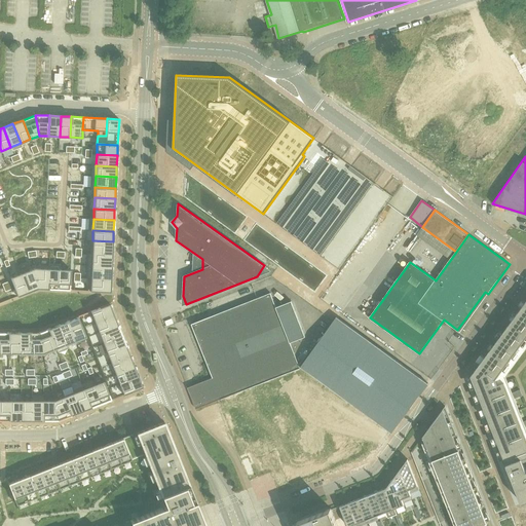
[(92,240),(91,253),(112,254),(113,241),(92,240)]
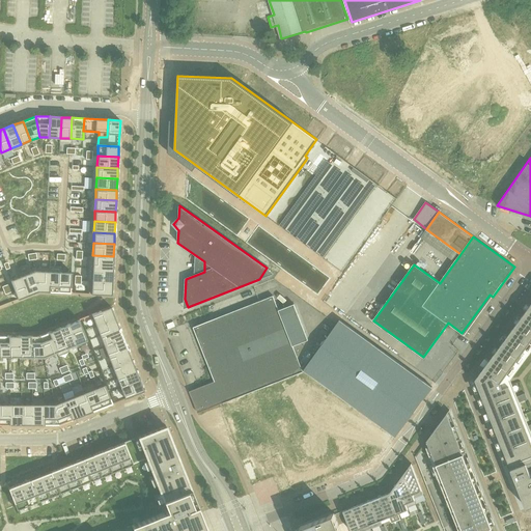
[(92,255),(92,268),(113,269),(113,256),(92,255)]
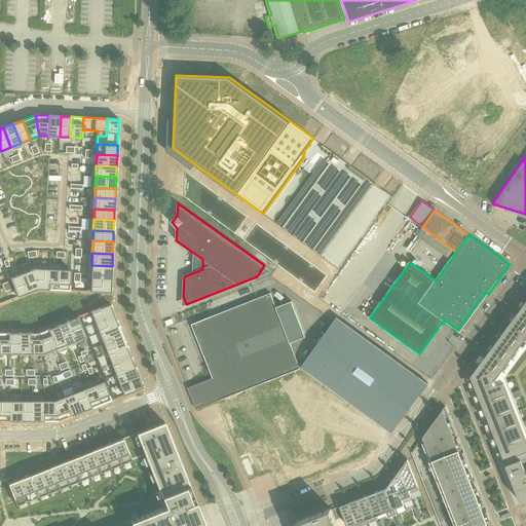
[(91,265),(90,277),(111,278),(112,266),(91,265)]
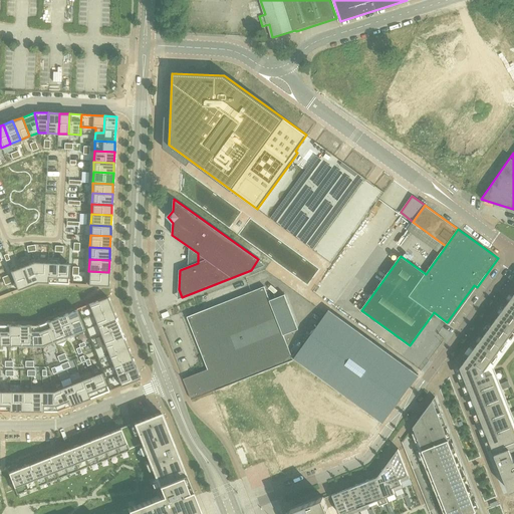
[(33,262),(20,267),(27,286),(36,282),(33,262)]
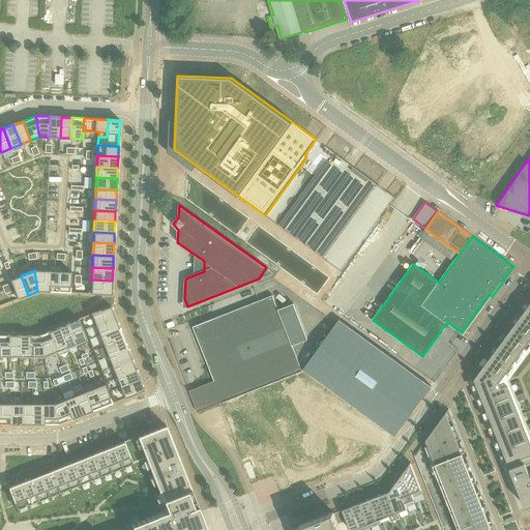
[(50,270),(34,270),(37,291),(49,291),(50,270)]
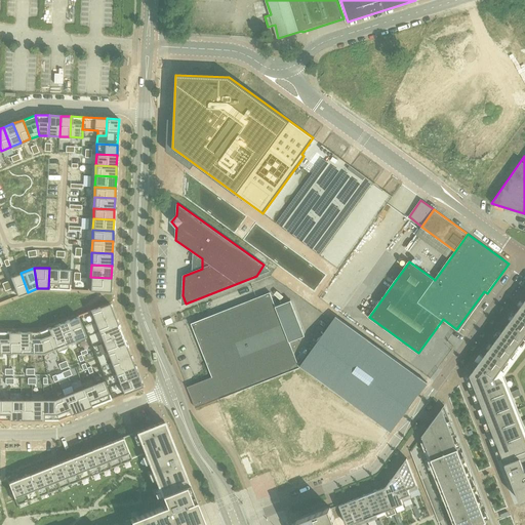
[(49,268),(48,288),(58,289),(59,269),(49,268)]
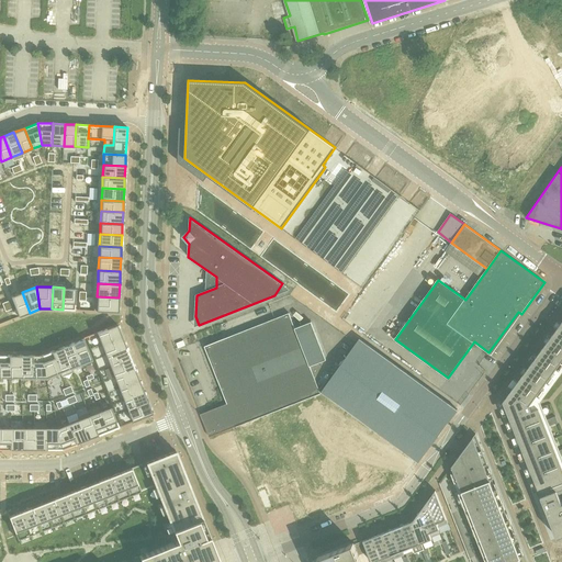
[(64,288),(63,310),(75,310),(76,288),(64,288)]
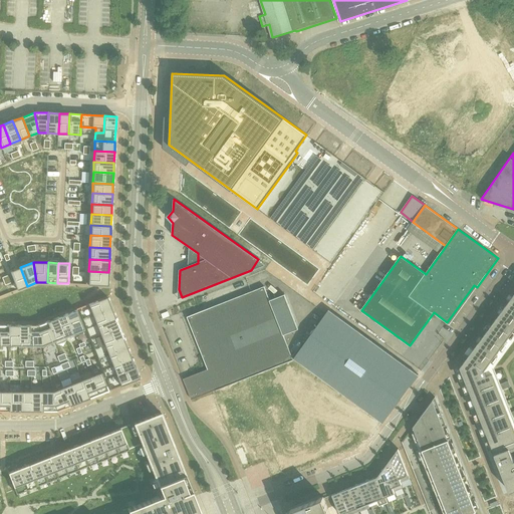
[(20,267),(9,271),(17,290),(27,286),(20,267)]
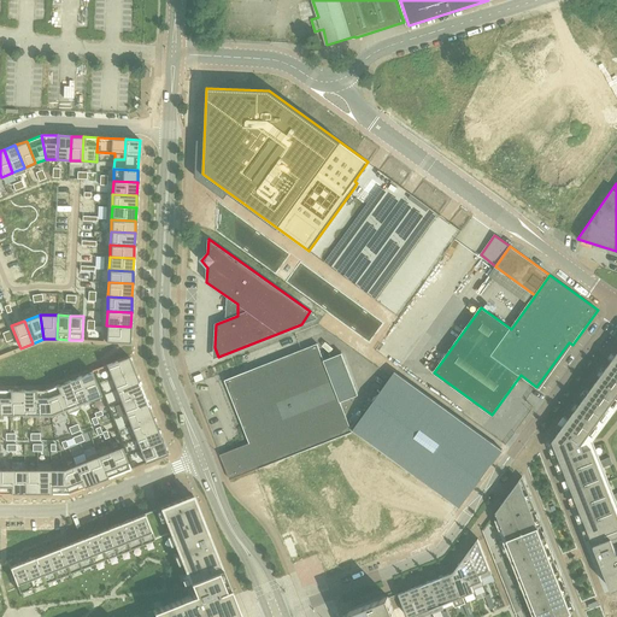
[(106,325),(106,341),(129,342),(130,327),(106,325)]
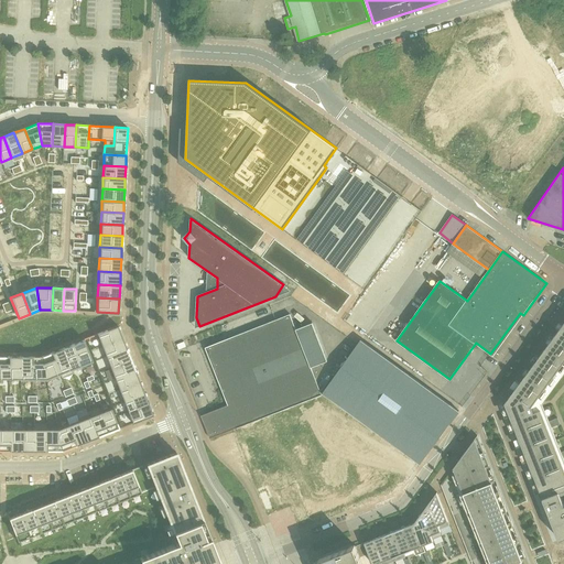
[(313,323),(296,329),(291,314),(208,347),(231,404),(203,415),(212,437),(234,429),(322,393),(312,368),(328,361),(313,323)]
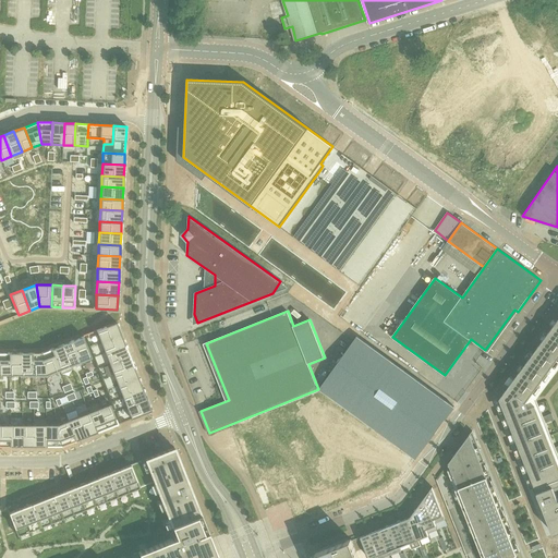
[(557,319),(500,399),(507,417),(529,409),(528,408),(525,402),(552,366),(557,360),(557,358),(557,319)]
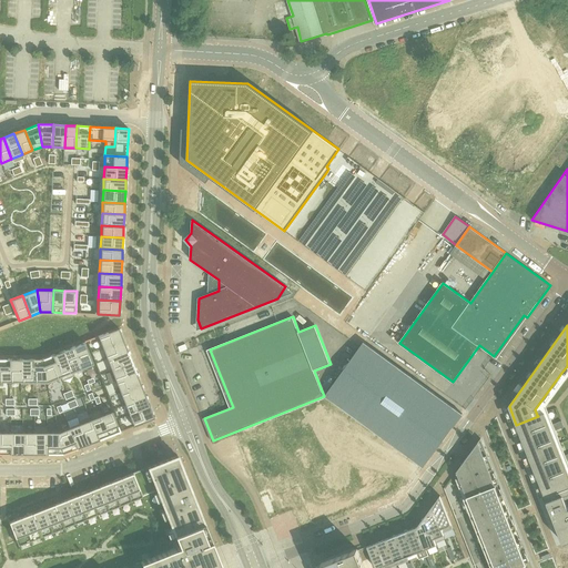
[(119,328),(98,337),(102,348),(123,341),(119,328)]
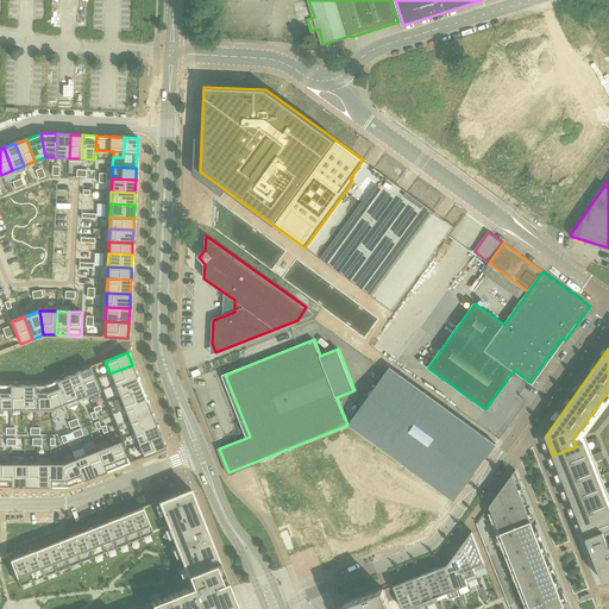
[(132,365),(110,374),(114,385),(137,376),(132,365)]
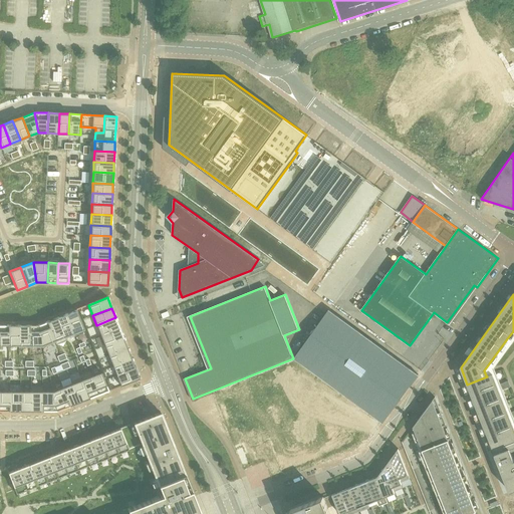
[(76,309),(66,313),(74,332),(84,328),(76,309)]
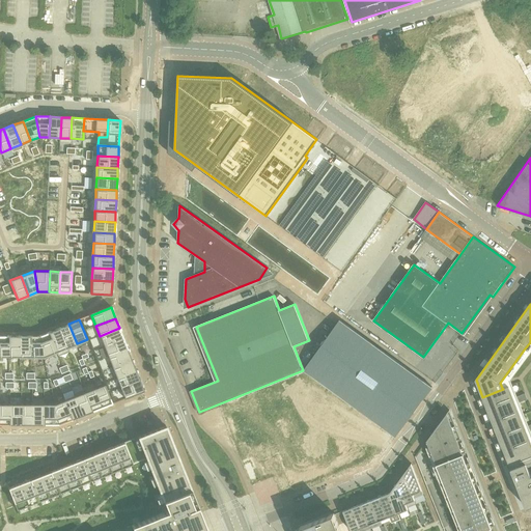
[(395,437),(434,388),(340,319),(305,370),(395,437)]
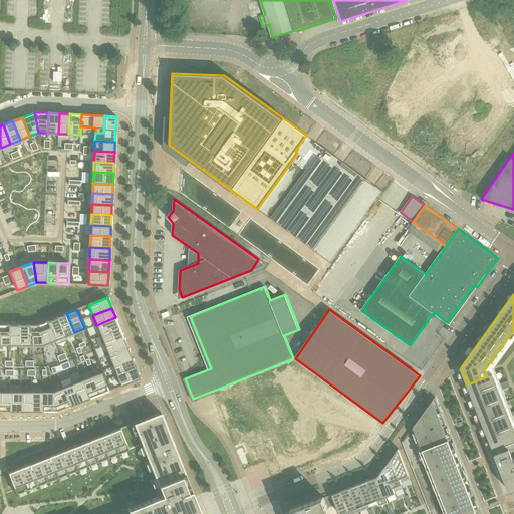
[(66,313),(57,317),(64,336),(74,332),(66,313)]
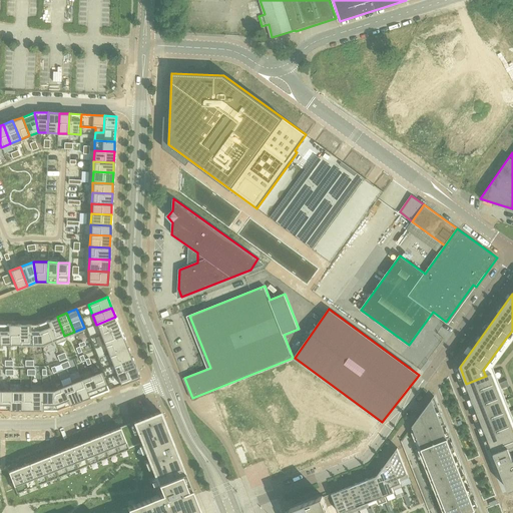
[(57,317),(47,321),(55,340),(64,336),(57,317)]
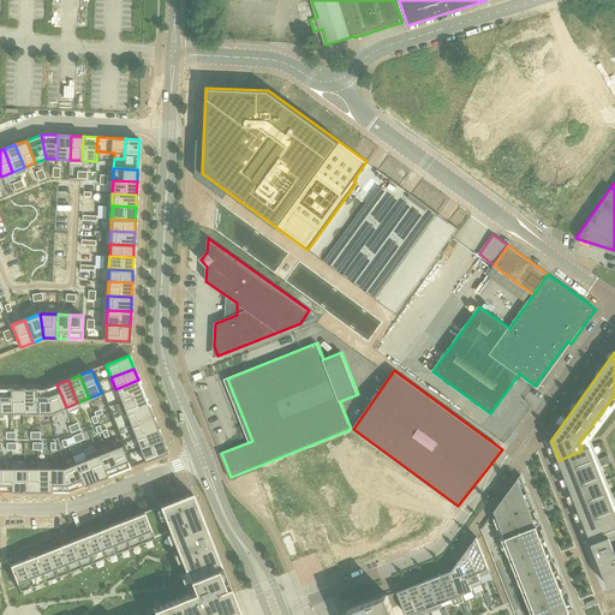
[(138,380),(115,389),(120,400),(142,392),(138,380)]
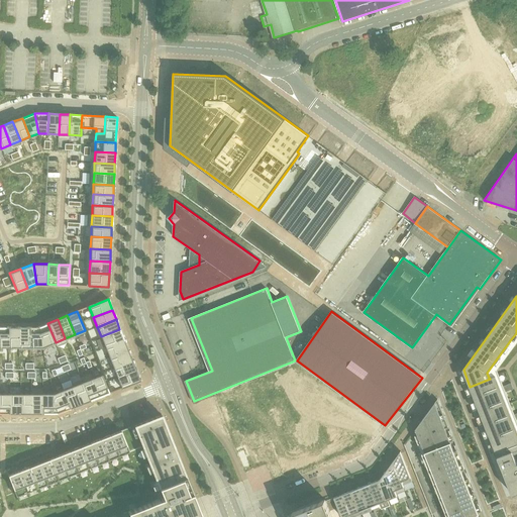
[(47,323),(38,327),(42,347),(56,342),(47,323)]
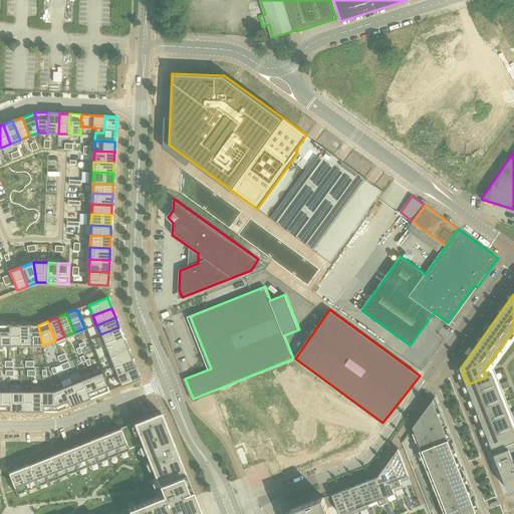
[(0,324),(0,344),(8,345),(8,325),(0,324)]
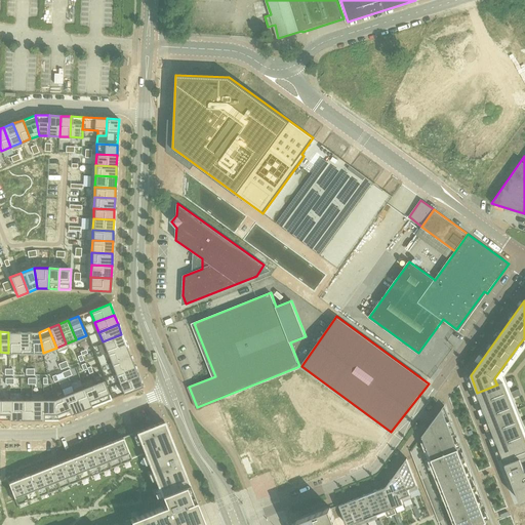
[(8,332),(8,353),(19,353),(19,332),(8,332)]
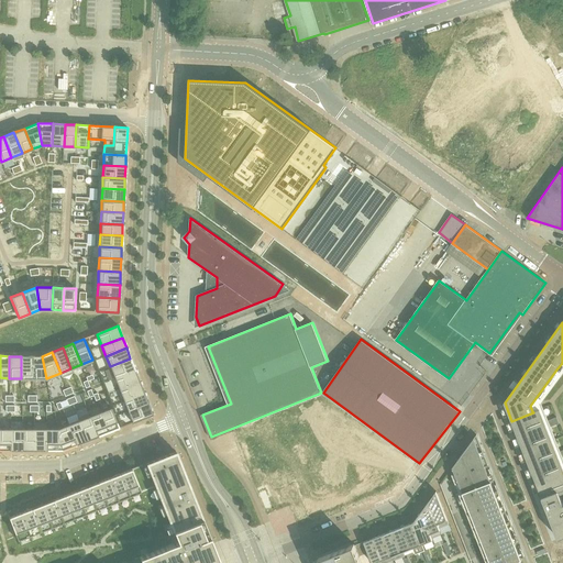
[(21,356),(21,378),(32,378),(32,356),(21,356)]
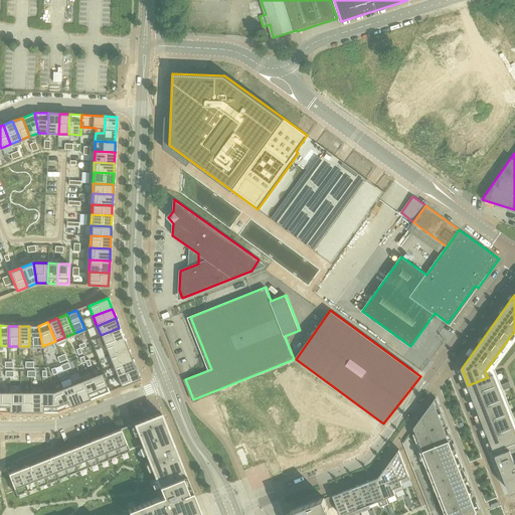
[(29,326),(29,346),(42,346),(38,326),(29,326)]
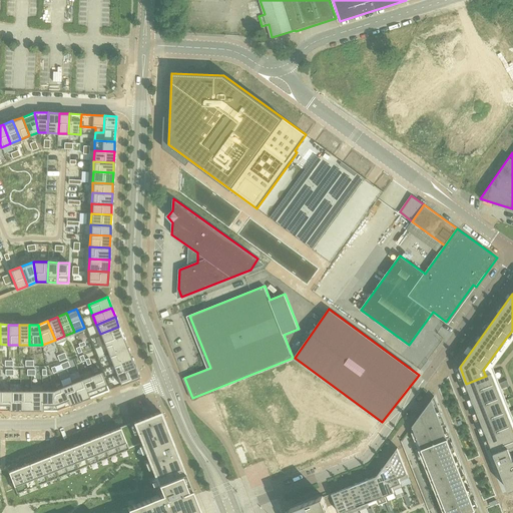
[(118,327),(100,334),(104,344),(122,337),(118,327)]
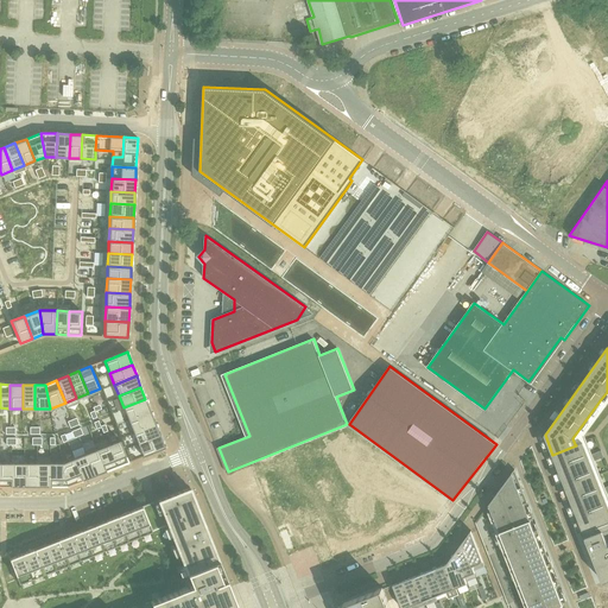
[(145,399),(124,407),(128,419),(150,411),(145,399)]
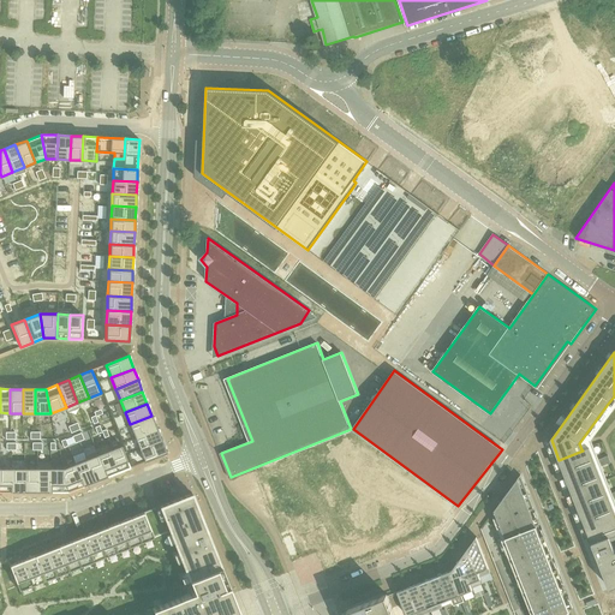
[(151,416),(130,424),(135,436),(156,428),(151,416)]
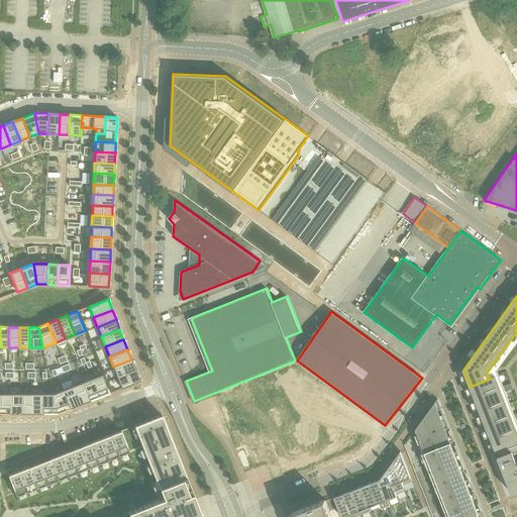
[(131,359),(113,367),(117,377),(135,370),(131,359)]
